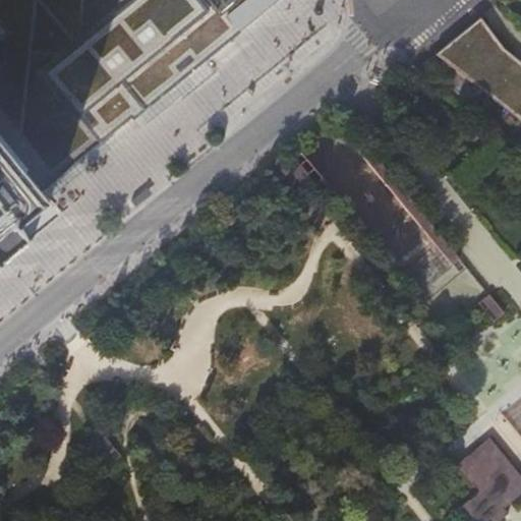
[(0,0),(0,250),(0,251),(1,250),(2,249),(2,248),(3,247),(3,246),(3,245),(3,244),(3,243),(2,243),(2,242),(1,241),(38,212),(27,199),(40,189),(41,190),(48,184),(47,183),(59,174),(92,147),(101,139),(102,140),(126,121),(131,116),(133,118),(150,105),(172,87),(184,75),(185,76),(187,74),(196,66),(197,67),(199,65),(198,64),(203,61),(227,42),(228,43),(232,39),(231,37),(236,34),(237,35),(241,32),(240,31),(270,6),(277,0),(0,0)]
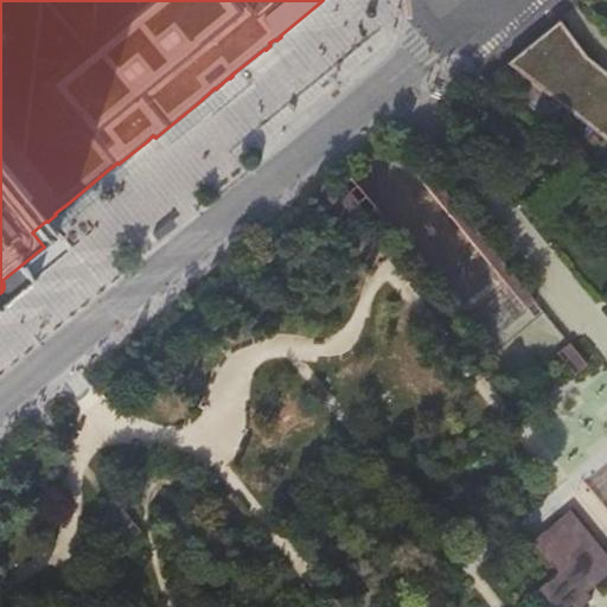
[(606,70),(588,56),(560,17),(534,39),(508,62),(572,113),(606,140),(606,70)]
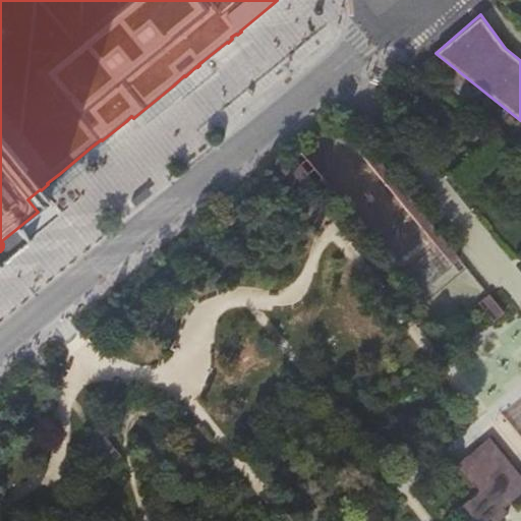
[(323,179),(302,154),(287,167),(292,172),(303,185),(308,191),(323,179)]
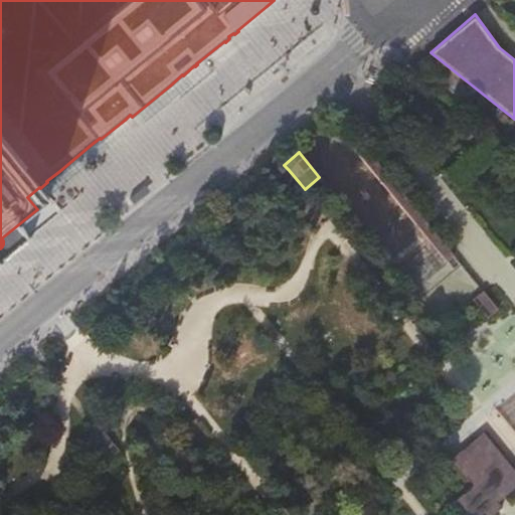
[(452,251),(370,152),(362,158),(404,210),(447,262),(455,254),(452,251)]
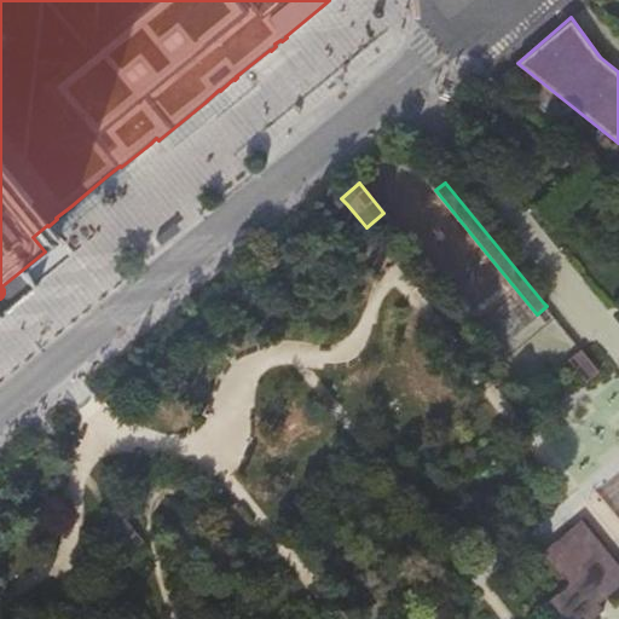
[(341,198),(330,185),(324,190),(340,209),(347,204),(341,198)]
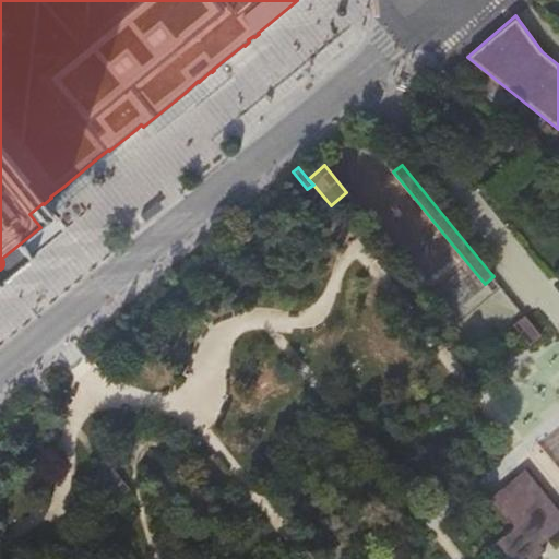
[(543,335),(525,316),(513,325),(530,346),(543,335)]
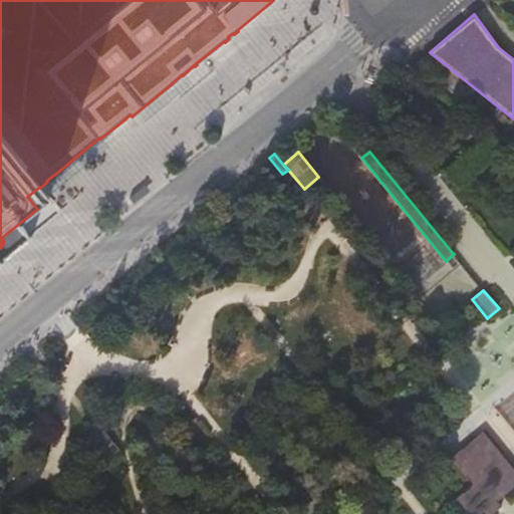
[(507,420),(508,423),(500,429),(510,441),(513,437),(513,391),(513,392),(512,394),(510,396),(509,399),(507,401),(506,404),(506,406),(505,409),(505,412),(506,415),(506,417),(507,420)]
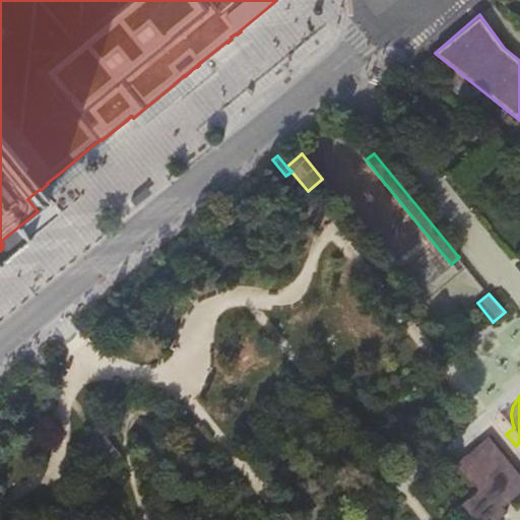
[(466,519),(499,519),(503,517),(509,512),(505,507),(510,503),(513,507),(519,501),(519,473),(490,437),(457,463),(479,491),(457,509),(466,519)]
